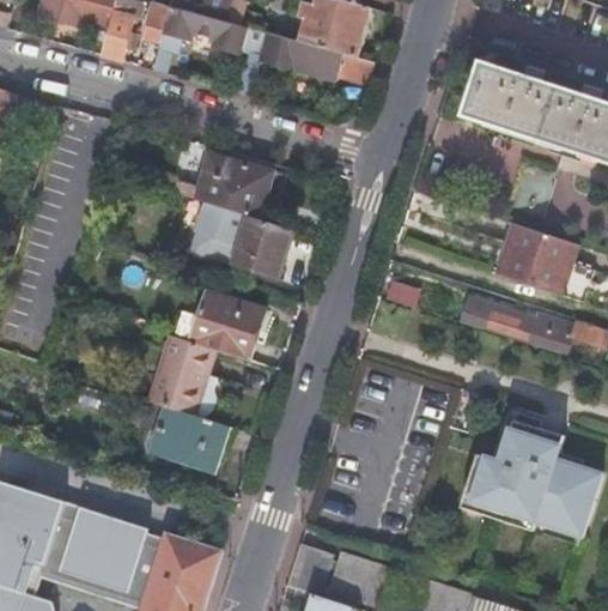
[(43,0),(40,13),(77,24),(79,16),(109,24),(115,0),(43,0)]
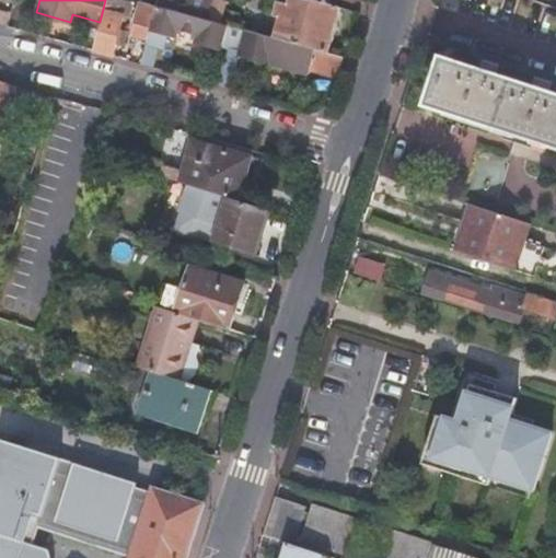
[(105,0),(100,22),(91,49),(108,54),(120,14),(116,13),(119,0),(105,0)]
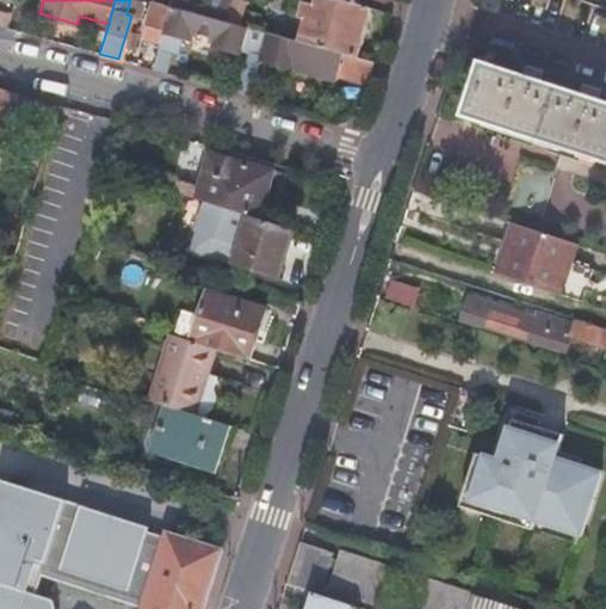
[(142,34),(160,38),(169,6),(152,0),(142,34)]
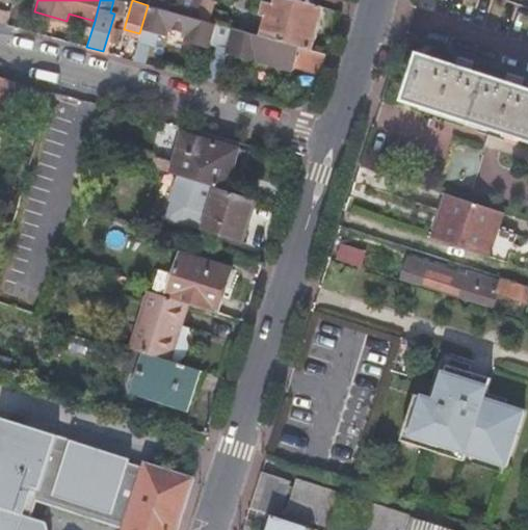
[(149,0),(148,5),(213,23),(219,4),(204,0),(176,0),(176,1),(172,0),(149,0)]
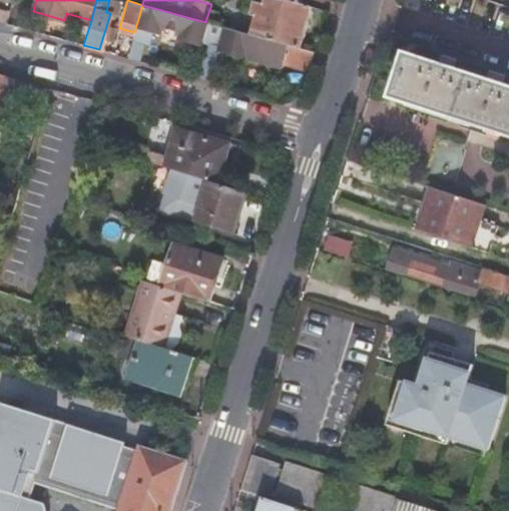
[(257,17),(252,35),(298,48),(309,7),(283,0),(267,0),(266,6),(251,3),(248,14),(257,17)]
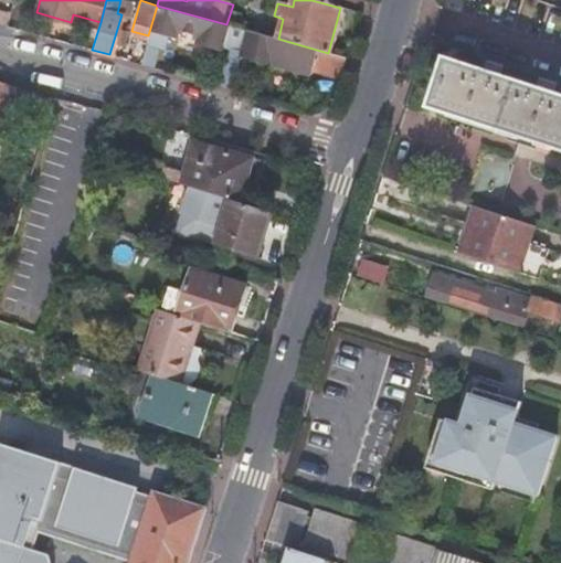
[(148,35),(140,63),(150,65),(158,41),(163,43),(167,29),(199,38),(197,45),(220,52),(223,40),(242,44),(246,30),(226,24),(157,6),(148,35)]
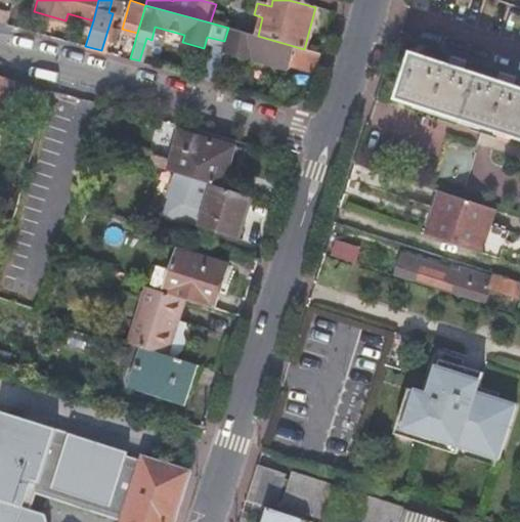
[(228,28),(224,41),(222,50),(284,68),(285,62),(312,71),(318,52),(304,49),(258,36),(228,28)]
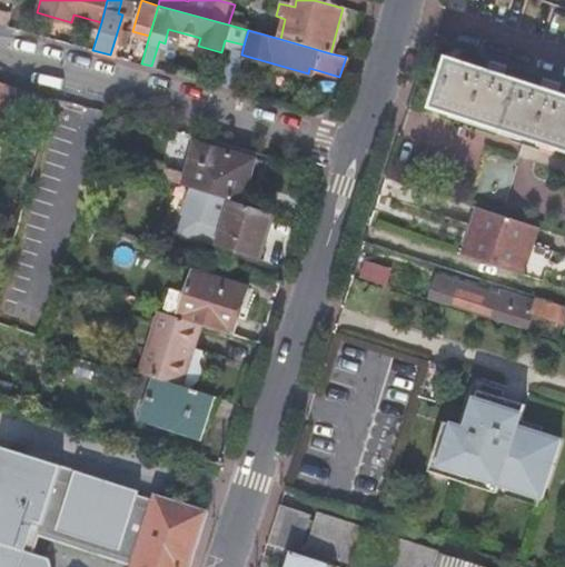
[(225,57),(217,83),(231,88),(238,67),(239,61),(225,57)]
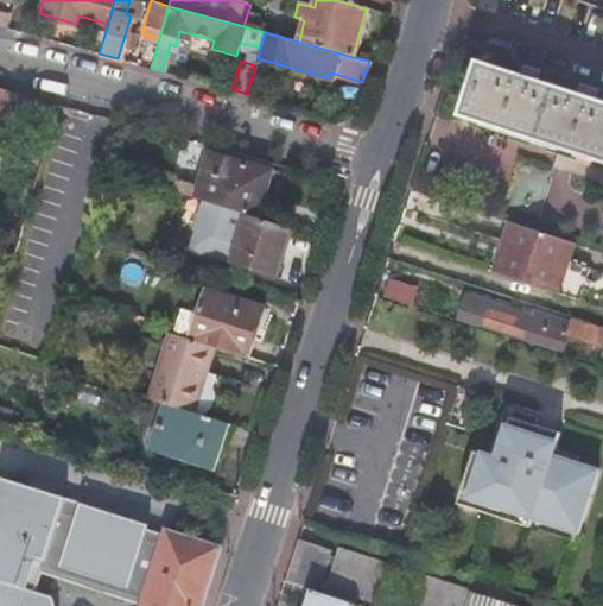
[(254,71),(247,94),(259,98),(265,75),(254,71)]
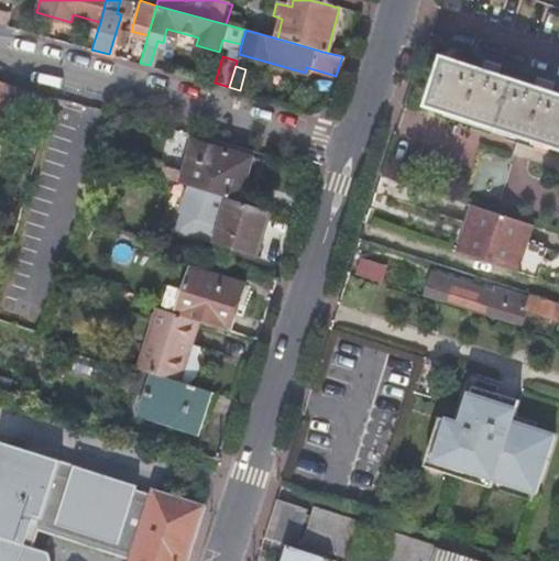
[(415,120),(558,166),(558,114),(430,73),(415,120)]
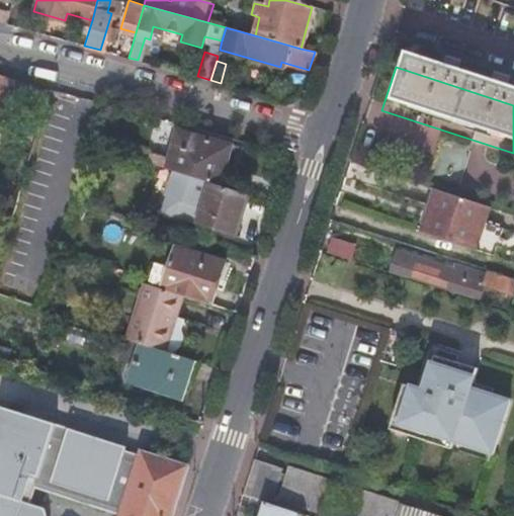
[(0,104),(9,77),(0,74),(0,117),(4,106),(0,104)]
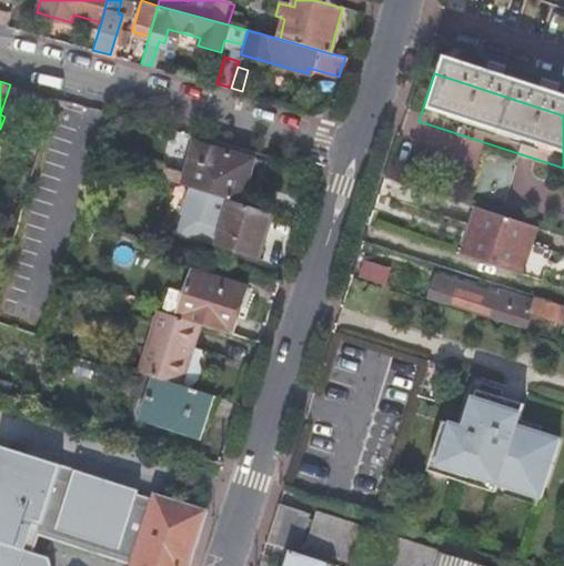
[(238,202),(267,212),(272,194),(253,189),(262,161),(193,141),(184,172),(158,163),(154,175),(155,175),(181,183),(230,200),(238,202)]
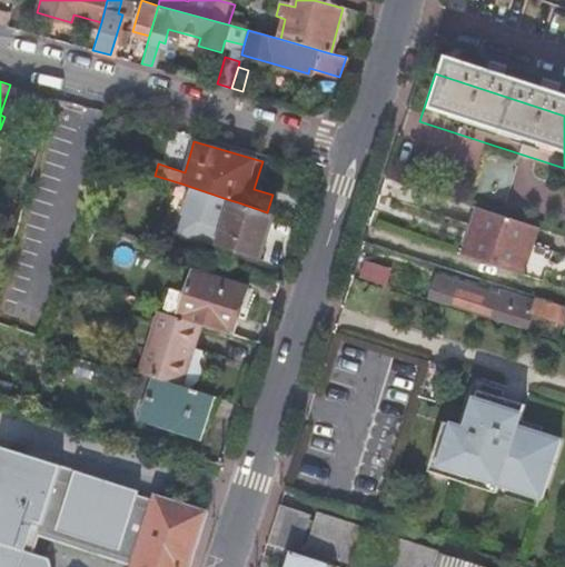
[(476,191),(498,197),(507,166),(485,160),(476,191)]
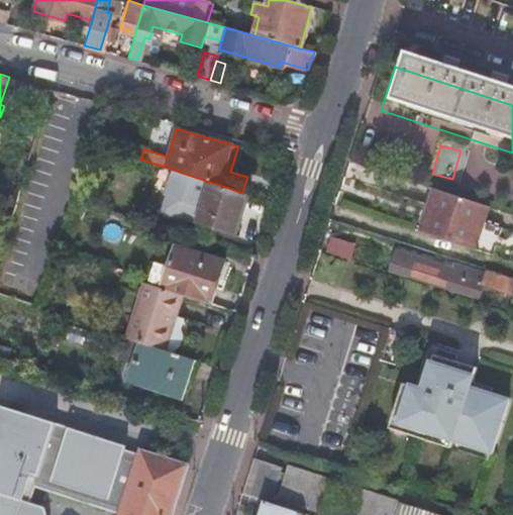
[(230,232),(242,193),(216,184),(209,182),(196,221),(230,232)]
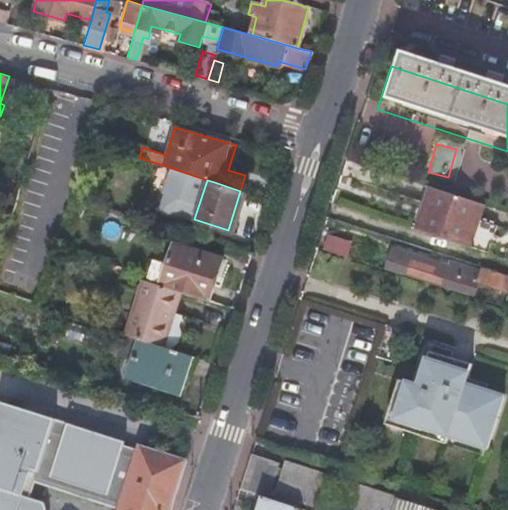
[(466,246),(479,204),(426,187),(414,229),(466,246)]
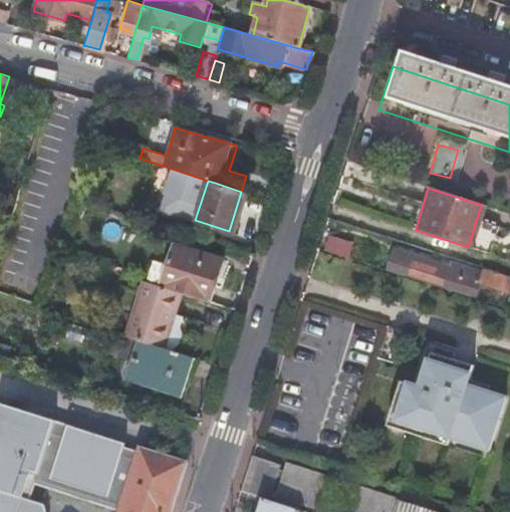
[(179,292),(207,301),(220,260),(173,245),(159,285),(179,292)]
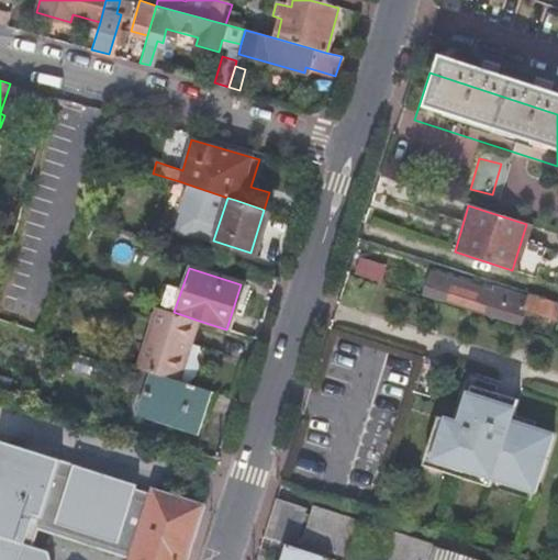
[(423,291),(505,316),(512,294),(492,288),(491,293),(428,272),(423,291)]
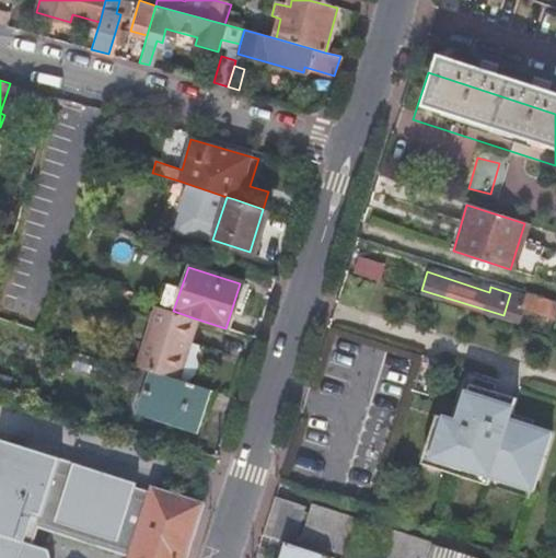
[(554,301),(532,294),(526,311),(548,317),(554,301)]
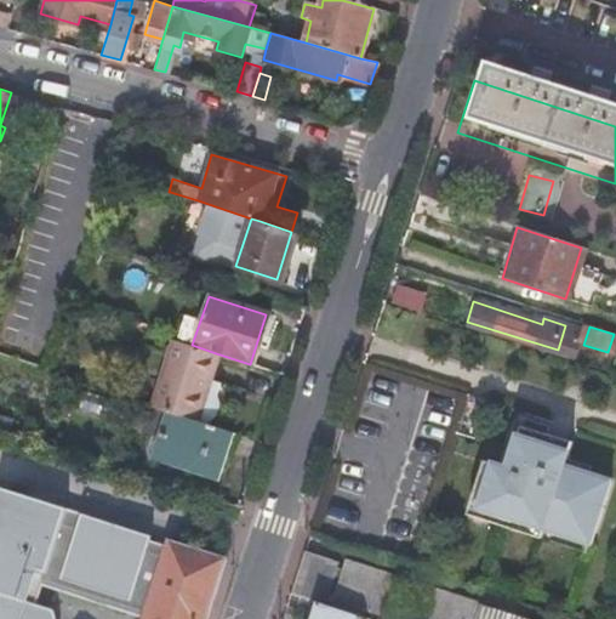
[(166,410),(195,420),(216,353),(192,345),(170,338),(149,405),(166,410)]
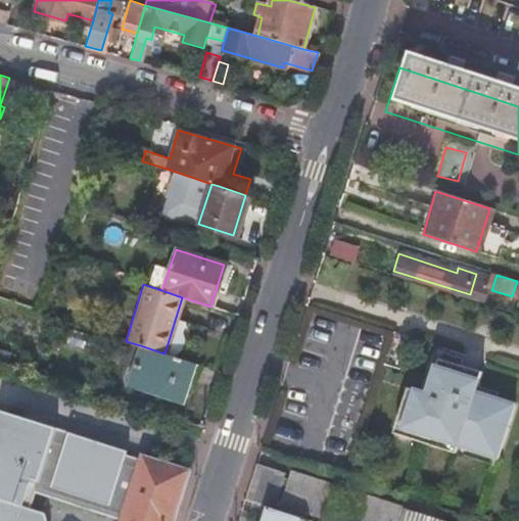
[(128,384),(181,401),(193,363),(164,353),(140,345),(128,384)]
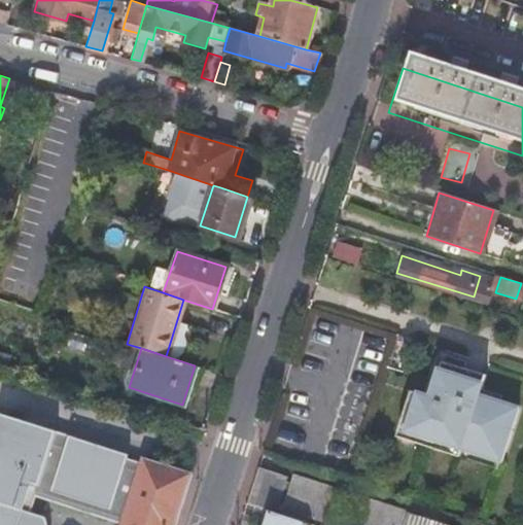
[(431,451),(492,470),(509,417),(496,413),(469,405),(474,392),(476,384),(457,378),(433,371),(422,407),(403,400),(388,446),(428,458),(431,451)]
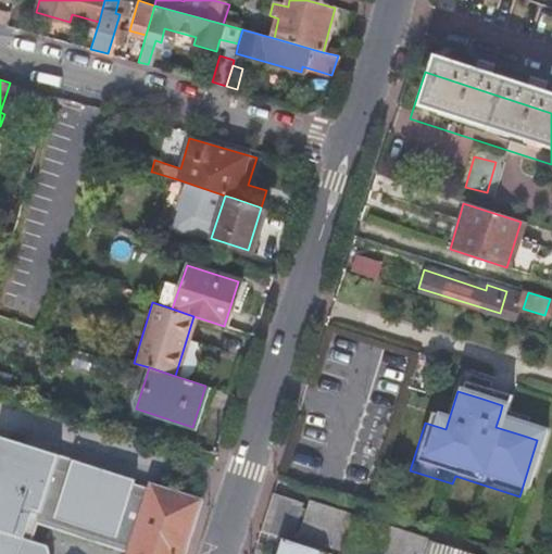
[(28,447),(4,438),(2,445),(1,448),(0,451),(0,553),(53,553),(32,542),(36,524),(61,455),(28,447)]
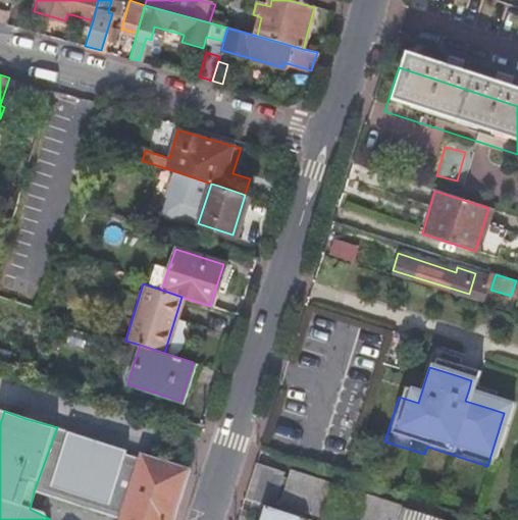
[(57,427),(34,491),(119,519),(120,519),(142,456),(57,427)]
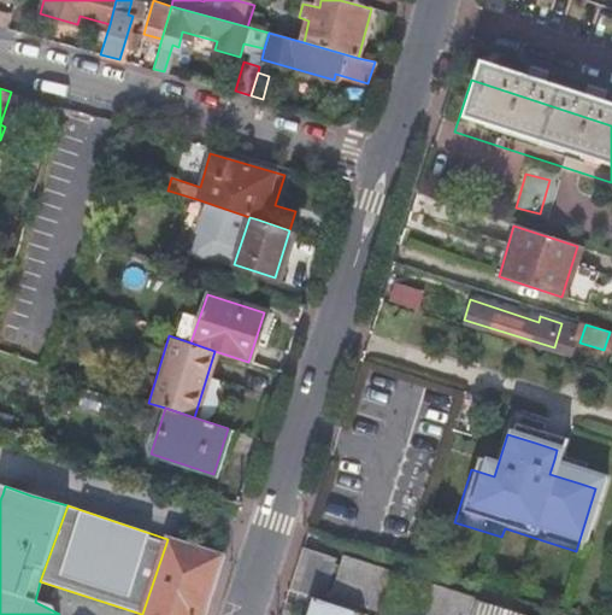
[(200,614),(219,556),(217,555),(168,539),(142,614),(200,614)]
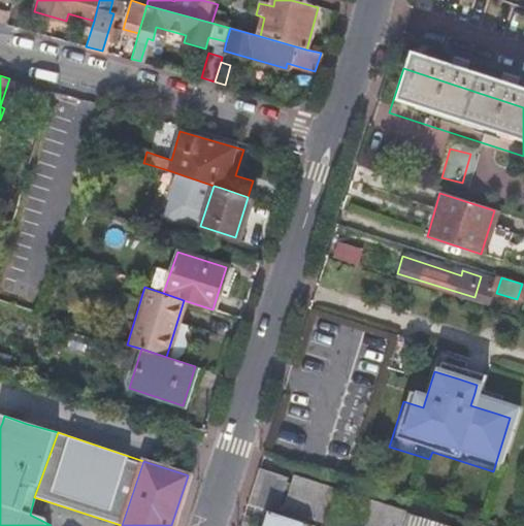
[(257,467),(246,503),(267,511),(271,513),(284,475),(257,467)]
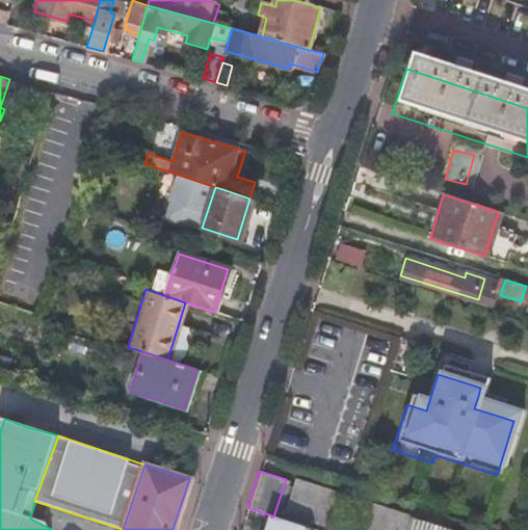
[(285,511),(333,527),(342,498),(294,483),(285,511)]
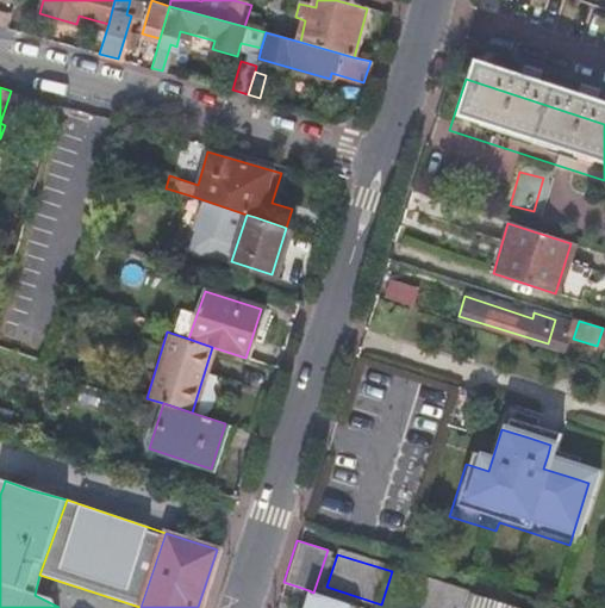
[(398,607),(459,607),(465,594),(409,577),(398,607)]
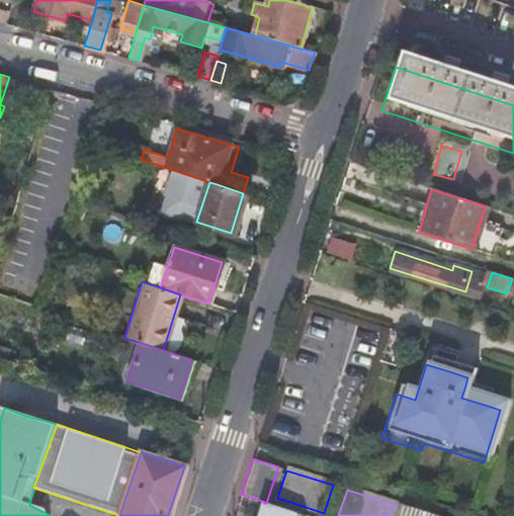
[(257,515),(298,515),(301,514),(266,503),(262,501),(257,515)]
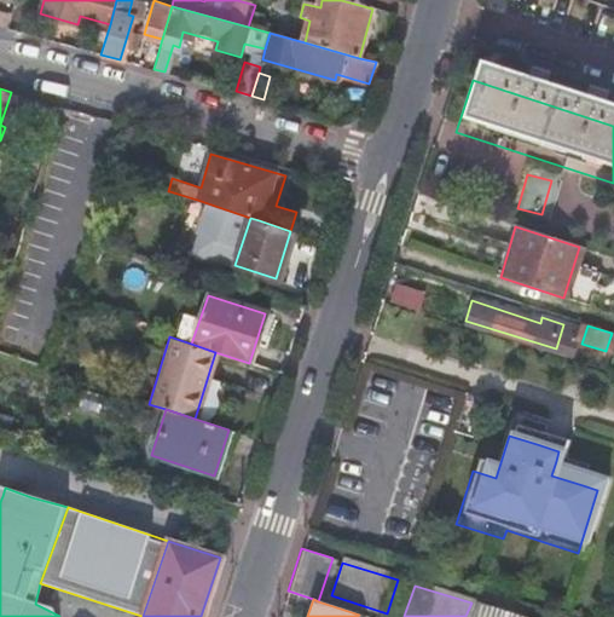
[(473,616),(514,616),(478,605),(473,616)]
